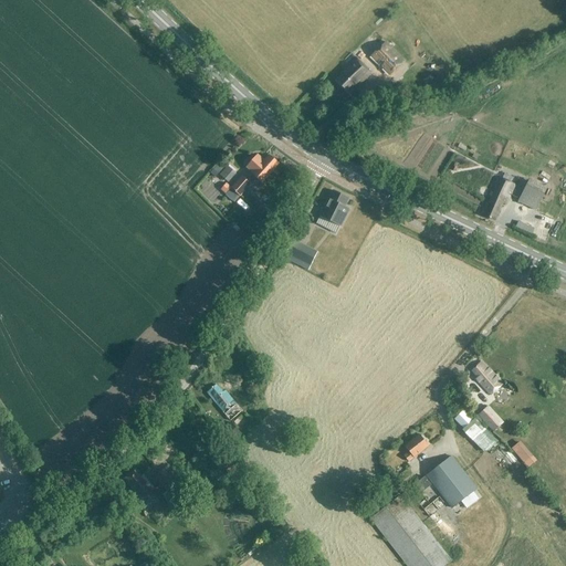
[(386,43),(371,56),(390,75),(405,62),(386,43)]
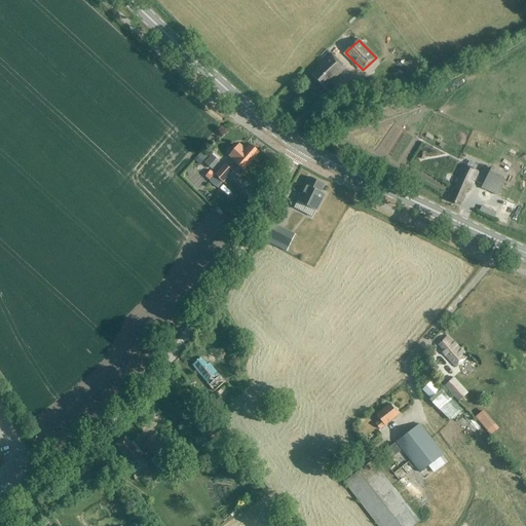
[(316,68),(318,70),(313,75),(324,86),(332,78),(334,80),(345,69),(331,54),(316,68)]
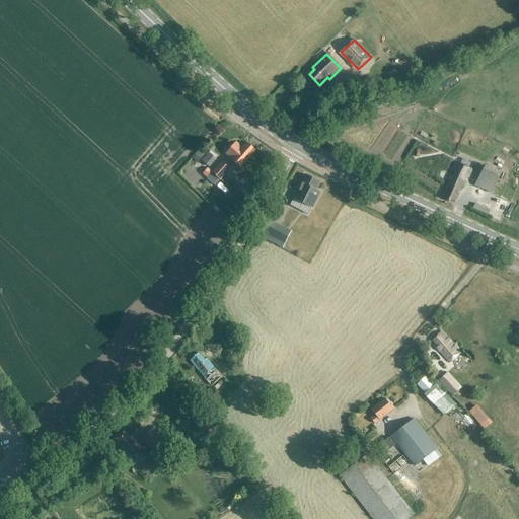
[(232,160),(240,168),(255,151),(246,143),(242,148),(236,143),(226,155),(232,160)]
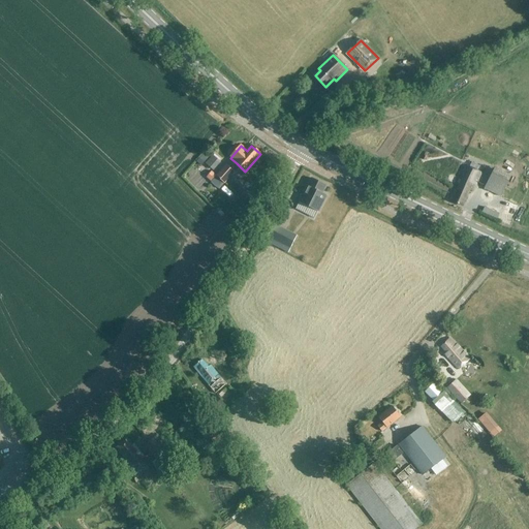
[(213,170),(221,162),(219,161),(220,160),(215,155),(206,164),(213,170)]
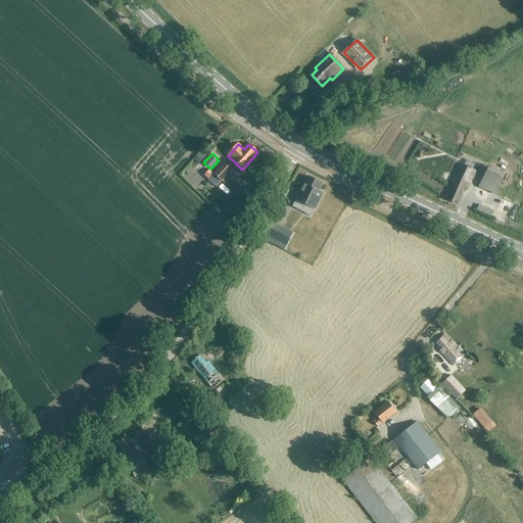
[(223,163),(212,175),(223,183),(232,171),(223,163)]
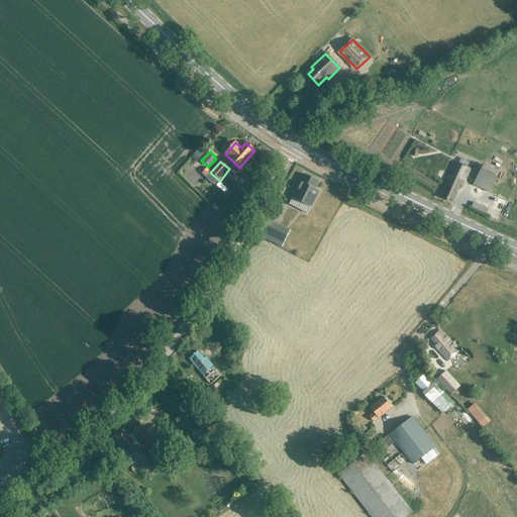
[(450,172),(439,196),(451,202),(458,187),(461,188),(467,179),(471,171),(455,163),(450,172)]
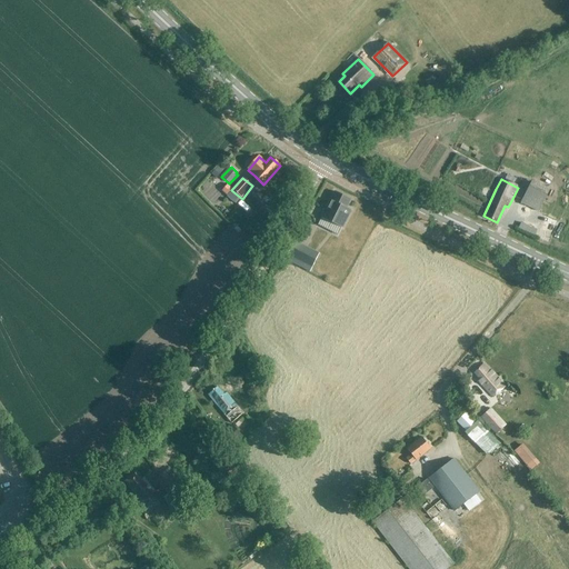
[(532,181),(521,202),(539,211),(550,190),(532,181)]
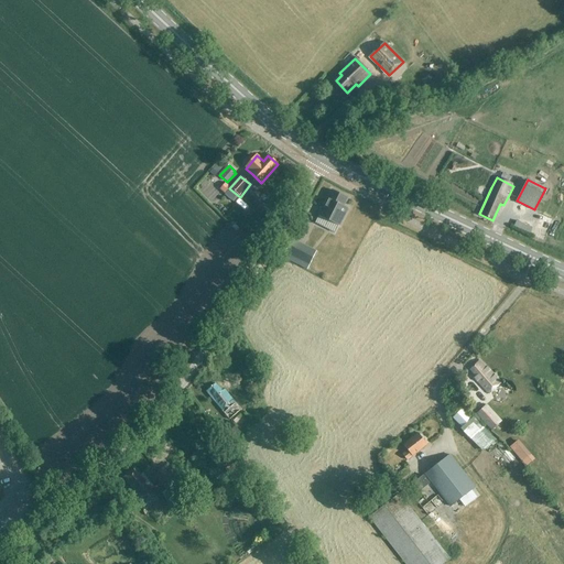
[(318,216),(315,223),(335,234),(338,226),(340,226),(348,209),(343,207),(347,198),(332,191),(324,206),(323,206),(318,216)]
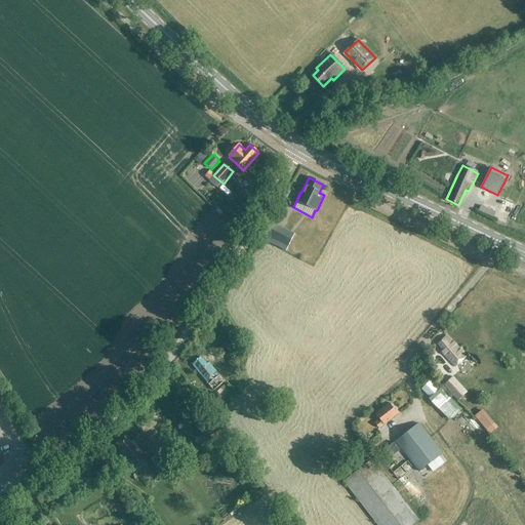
[(294,237),(272,226),(267,236),(289,247),(294,237)]
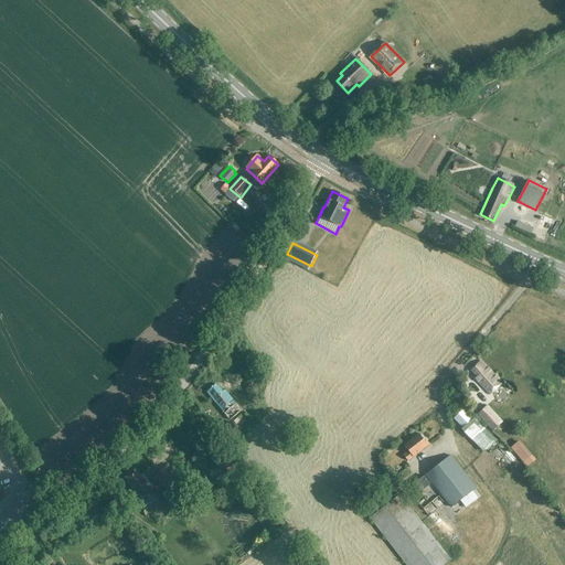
[(481,362),(472,371),(478,376),(476,379),(490,394),(501,384),(481,362)]
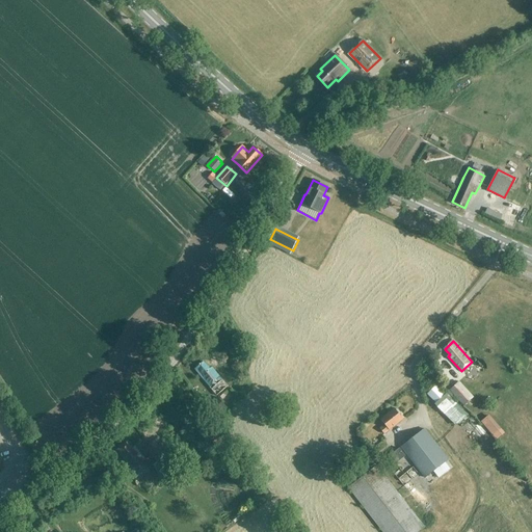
[(205,362),(195,369),(212,390),(222,380),(212,368),(211,369),(205,362)]
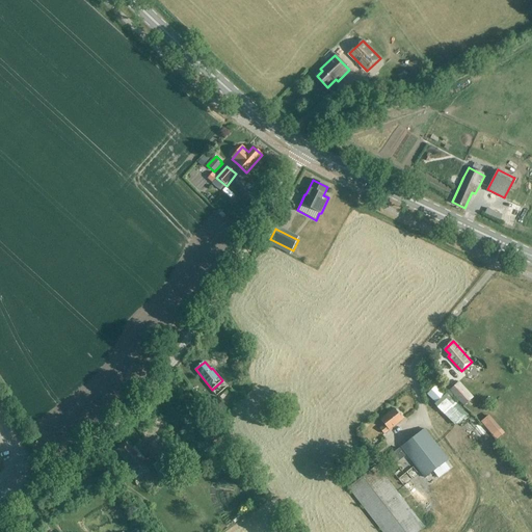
[(458,382),(450,390),(463,405),(472,398),(458,382)]
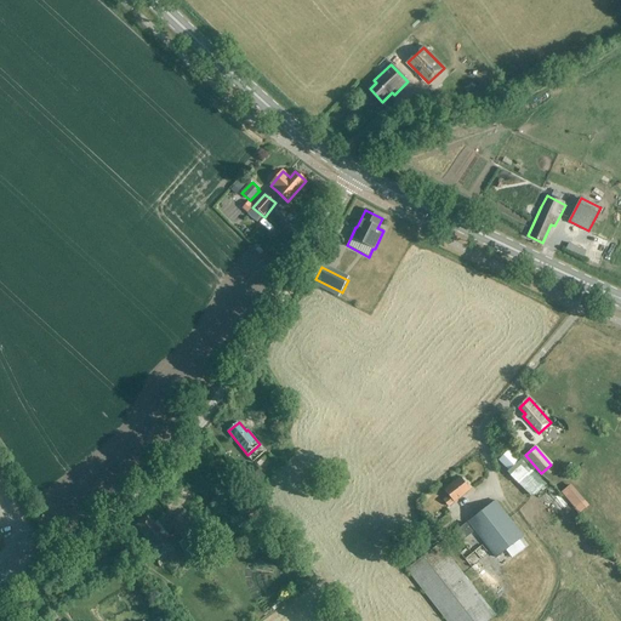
[(518,486),(519,485),(524,489),(531,499),(545,486),(536,478),(533,473),(520,461),(507,473),(518,486)]
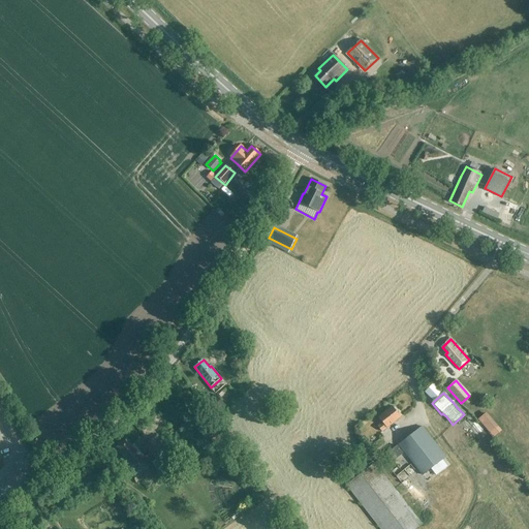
[(224,406),(217,396),(206,405),(213,414),(224,406)]
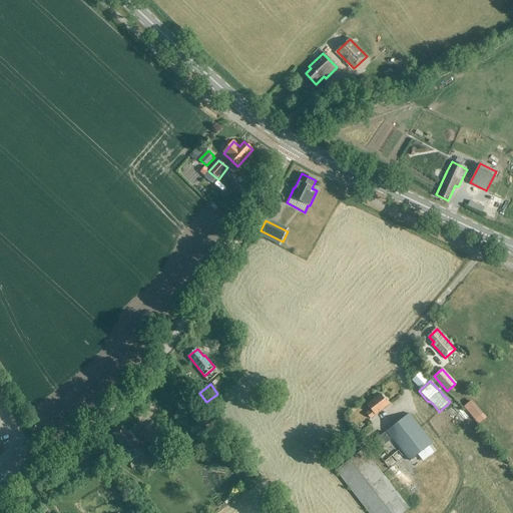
[(388,405),(380,395),(367,405),(371,410),(367,413),(371,419),(388,405)]
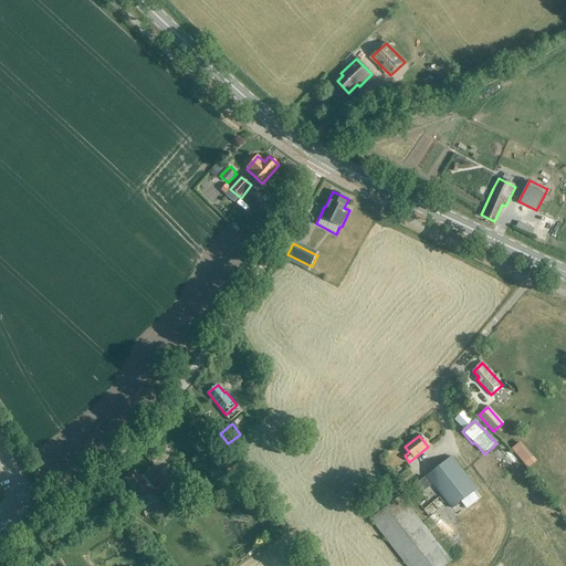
[(523,463),(533,456),(521,442),(512,449),(523,463)]
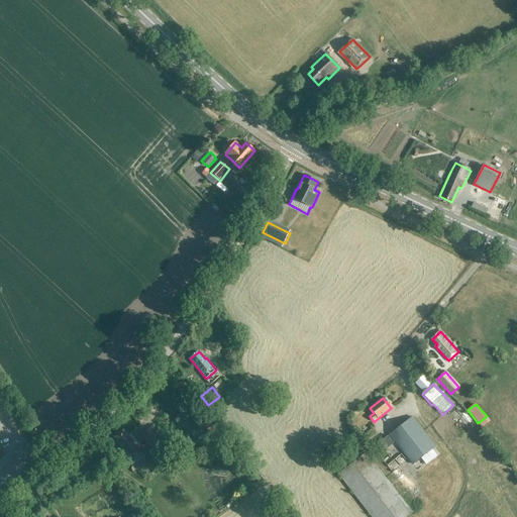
[(390,435),(413,466),(435,447),(412,417),(390,435)]
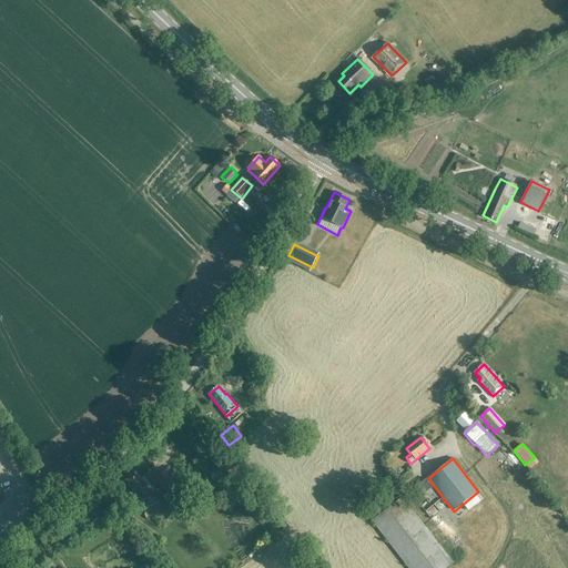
[(170,467),(155,478),(174,503),(188,492),(176,476),(170,467)]
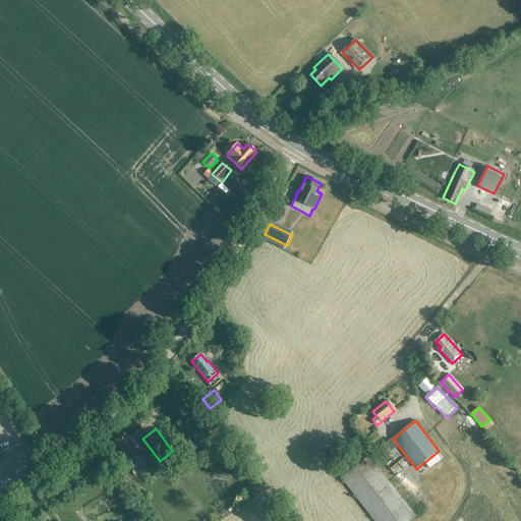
[(123,433),(114,441),(122,451),(121,451),(134,467),(147,458),(136,445),(133,447),(123,433)]
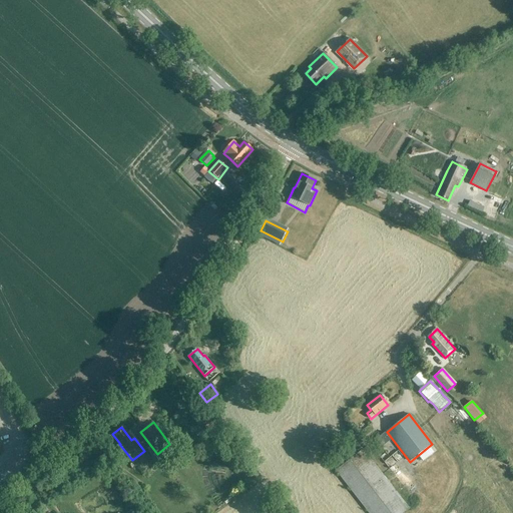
[(385,432),(374,441),(380,449),(391,440),(385,432)]
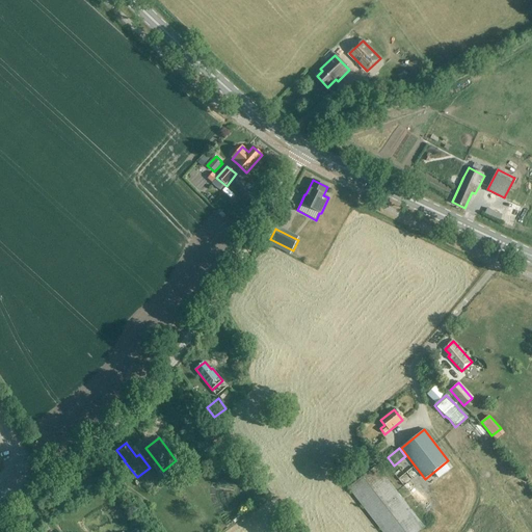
[(419,531),(425,528),(376,467),(348,488),(381,531),(419,531)]
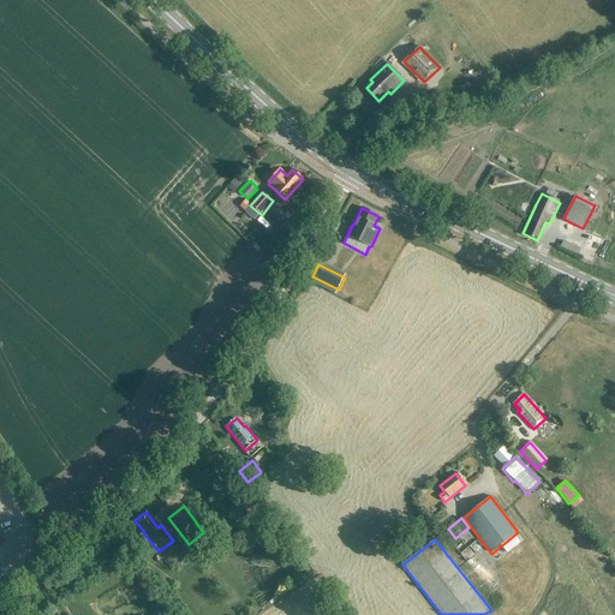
All buildings are outlined.
